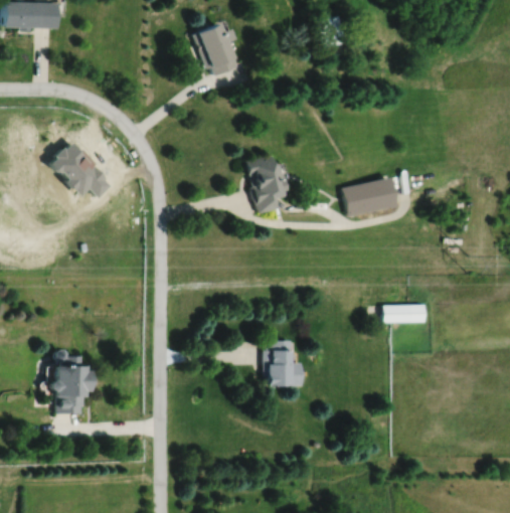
[(2,3),(2,28),(19,29),(19,32),(30,32),(30,29),(58,29),(58,4),(2,3)]
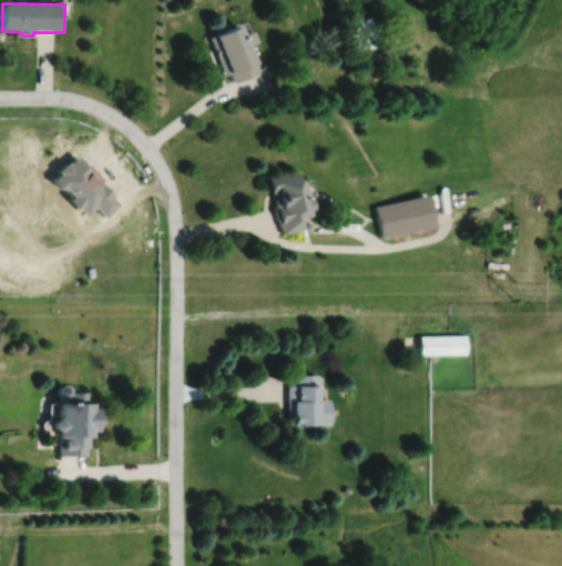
[(351,23),(360,53),(382,47),(375,18),(351,23)]
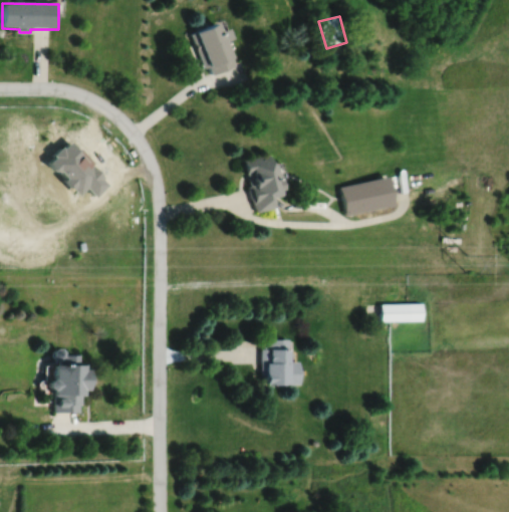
[(193,35),(208,69),(211,68),(215,76),(237,66),(227,44),(237,39),(233,29),(223,33),(219,24),(193,35)]
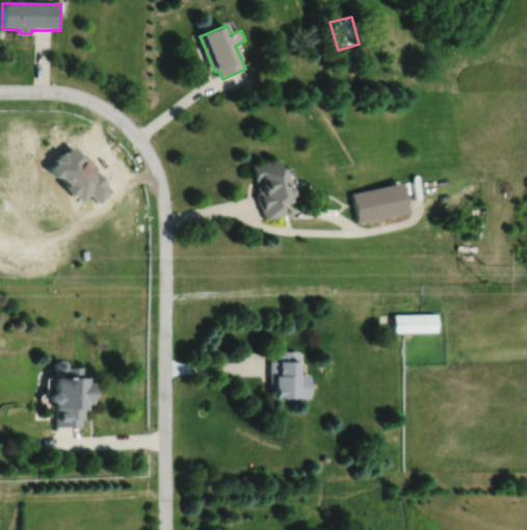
[(255,168),(260,194),(259,194),(262,213),(264,213),(265,221),(285,217),(283,208),(292,206),(291,205),(295,204),(294,199),(297,199),(295,187),(292,188),(288,173),(284,173),(282,162),(255,168)]
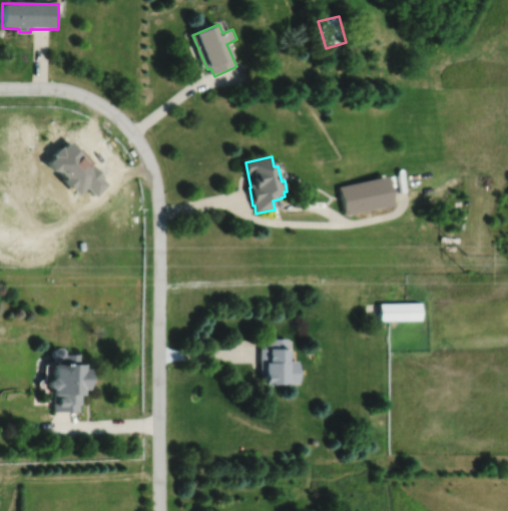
[(342,188),(348,217),(397,207),(391,178),(342,188)]
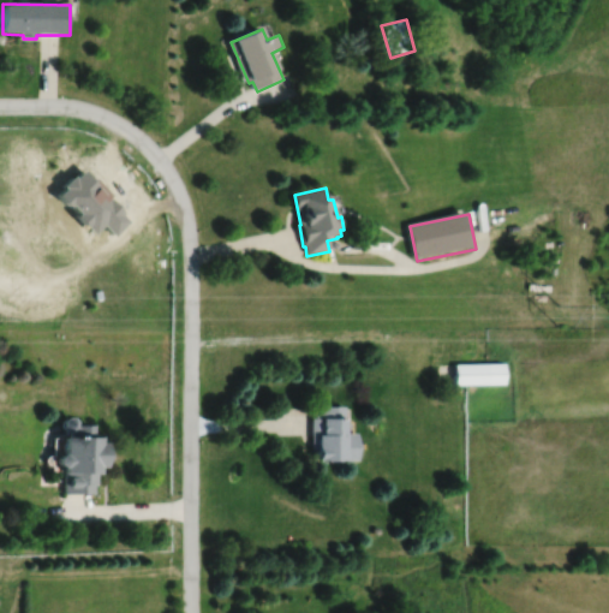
[(457,363),(458,385),(507,384),(506,363),(457,363)]
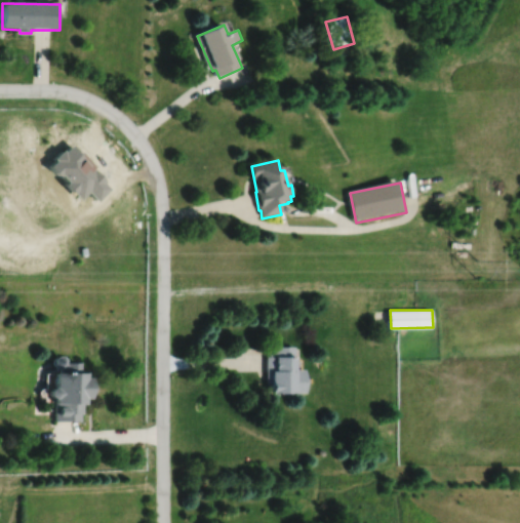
[(271,347),(271,357),(269,357),(269,384),(272,384),(272,392),(282,391),(282,393),(308,393),(308,369),(297,369),(296,347),(271,347)]
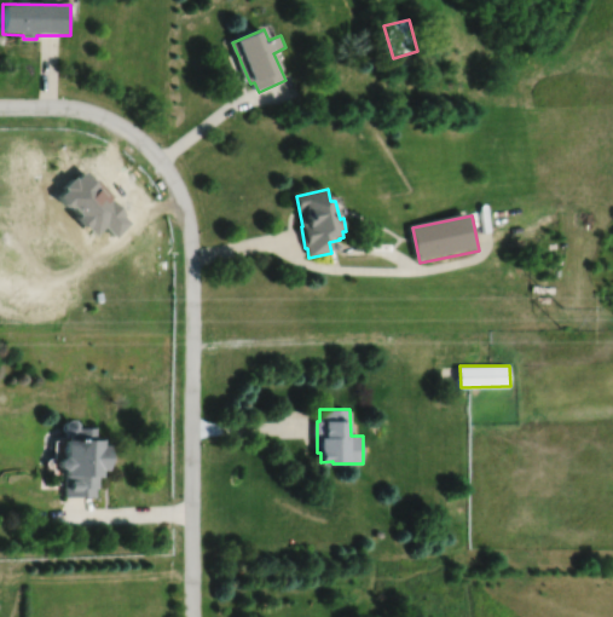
[(65,419),(62,424),(62,430),(65,433),(68,433),(68,438),(62,438),(62,456),(61,456),(57,460),(57,466),(62,470),(63,470),(64,476),(67,476),(67,497),(97,497),(97,488),(99,488),(99,470),(105,470),(105,444),(99,444),(98,438),(93,438),(93,426),(75,426),(75,422),(71,419),(65,419)]
